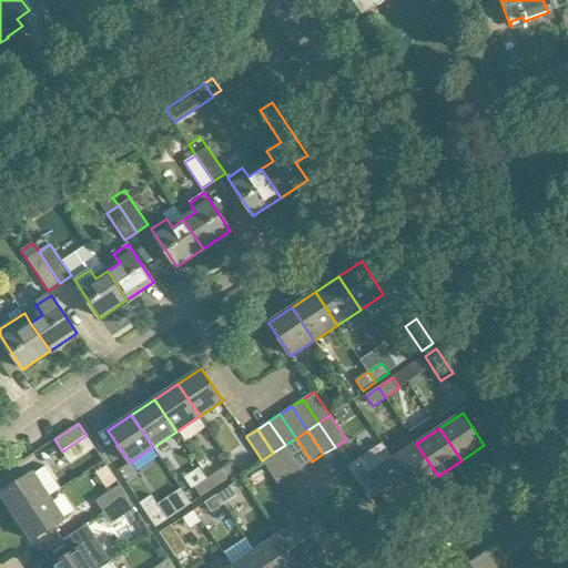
[(285,445),(301,469),(312,462),(296,438),(285,445)]
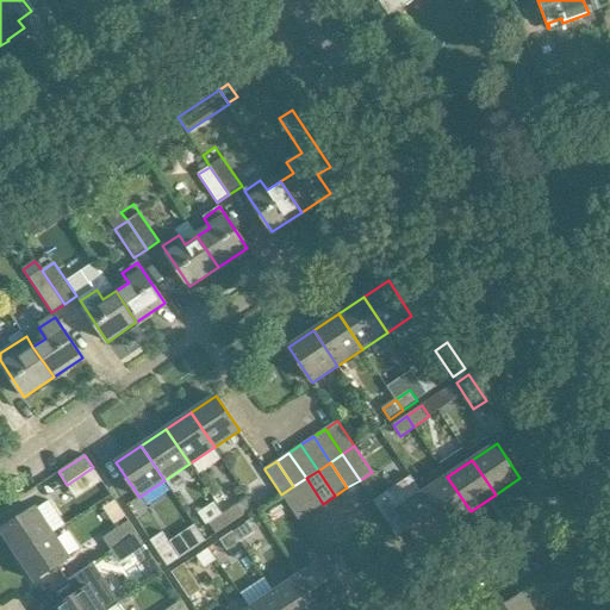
[(386,493),(421,545),(446,528),(422,493),(411,477),(386,493)]
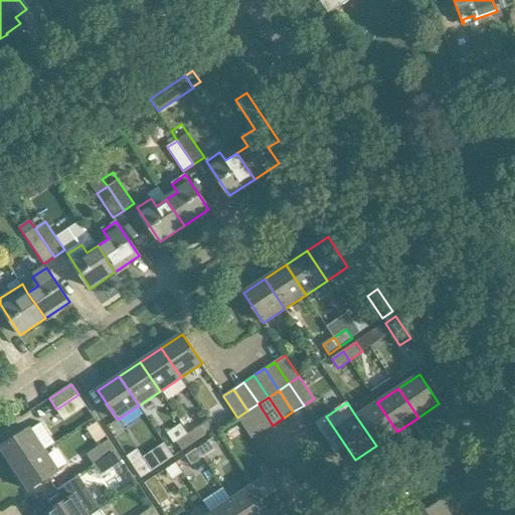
[(376,446),(397,432),(377,402),(356,416),(376,446)]
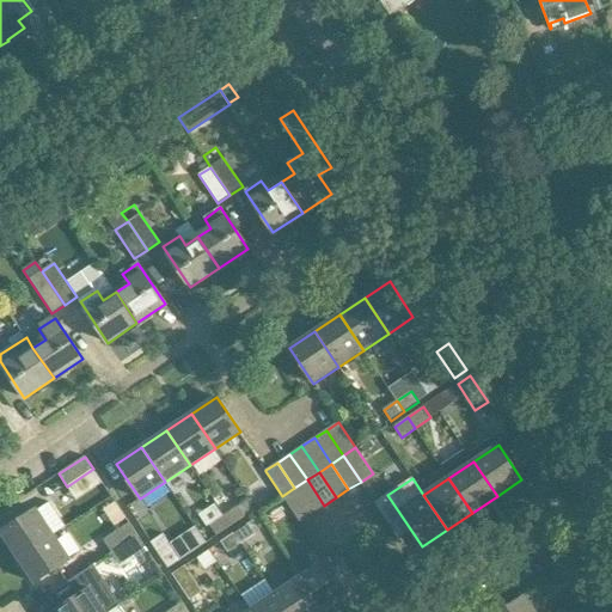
[(294,488),(312,514),(324,506),(307,479),(294,488)]
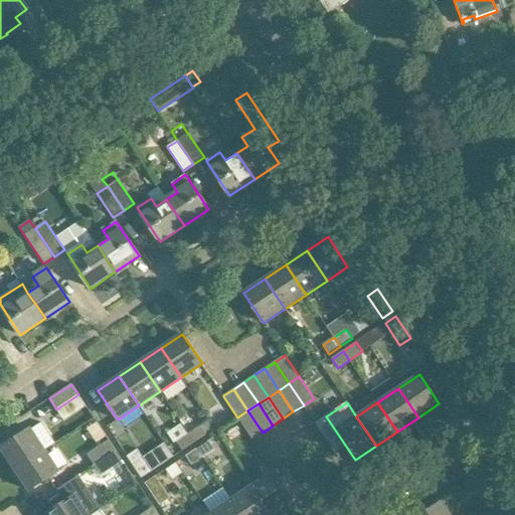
[(237,417),(252,440),(263,433),(247,410),(237,417)]
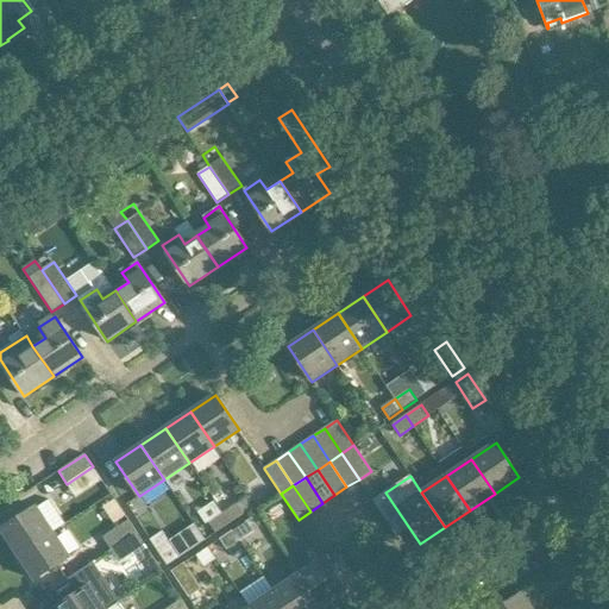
[(267,489),(250,500),(256,510),(272,498),(267,489)]
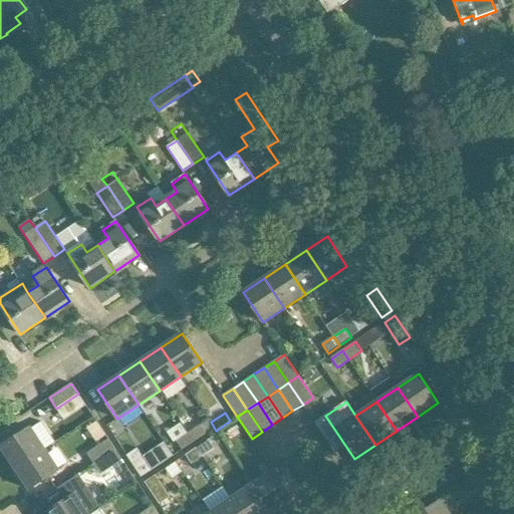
[(200,426),(188,434),(194,443),(205,435),(200,426)]
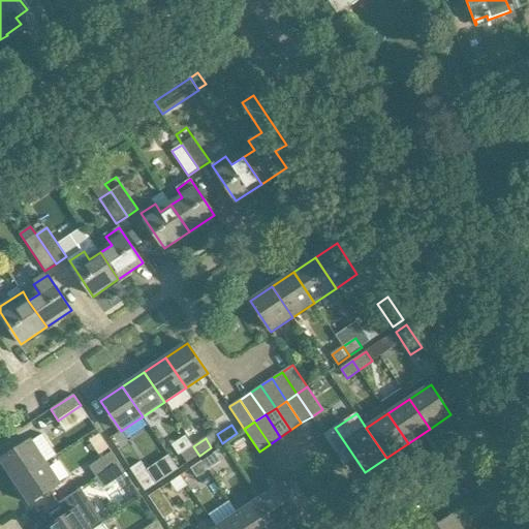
[(1,461),(16,483),(47,462),(31,440),(1,461)]
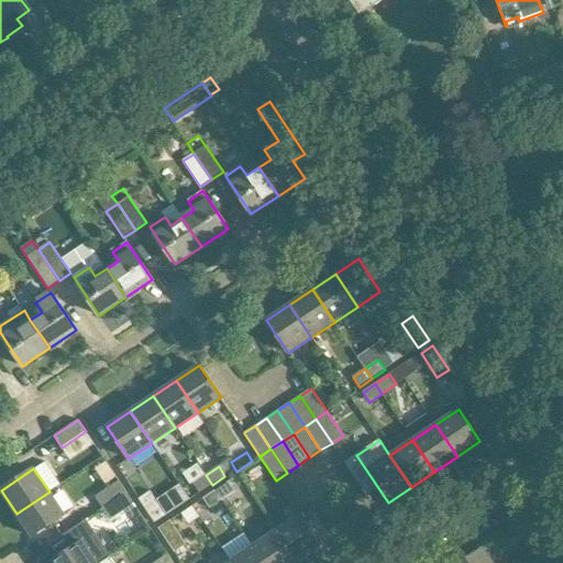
[(194,484),(199,493),(212,485),(206,475),(194,484)]
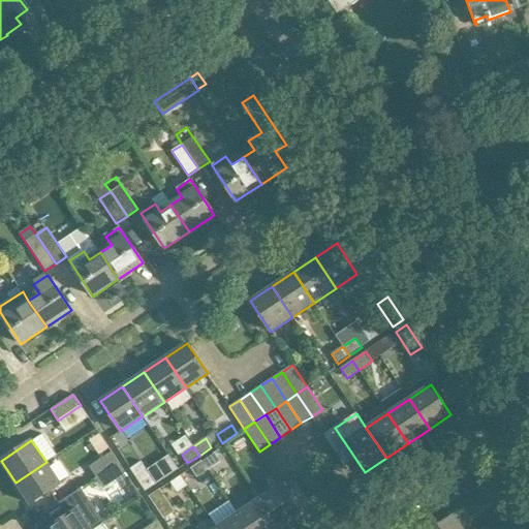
[(119,463),(112,452),(90,466),(97,476),(119,463)]
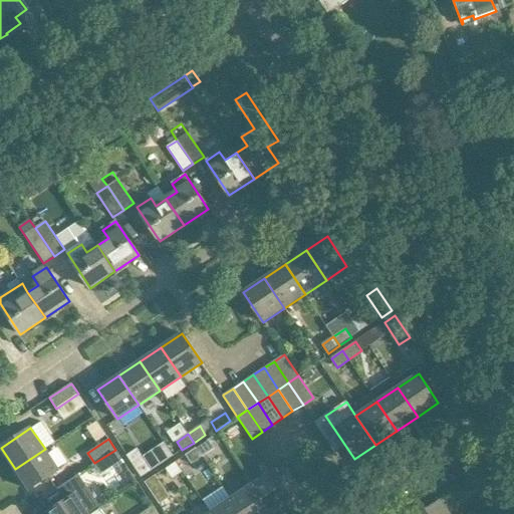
[(209,440),(197,448),(204,457),(215,450),(209,440)]
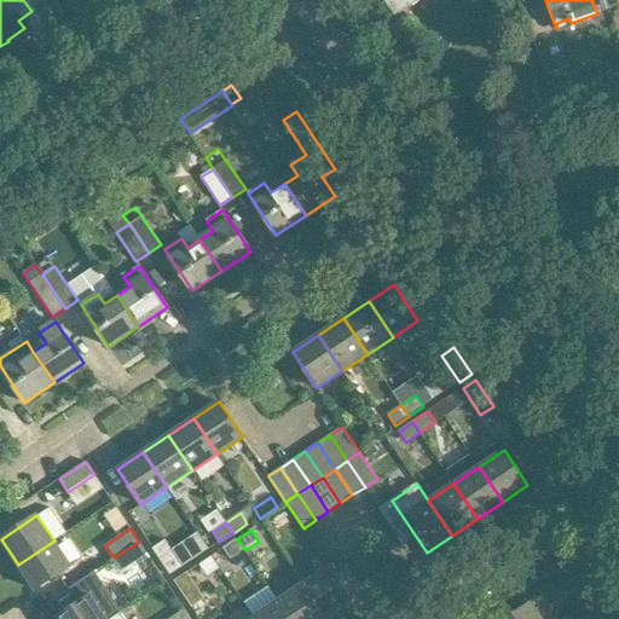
[(231,560),(246,550),(237,539),(224,548),(231,560)]
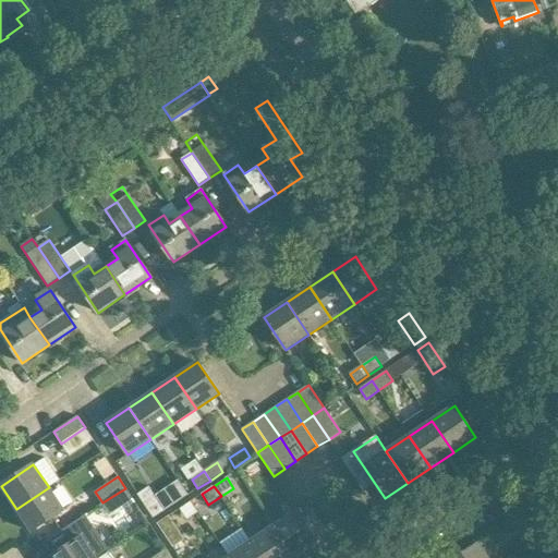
[(49,487),(16,509),(32,532),(64,510),(49,487)]
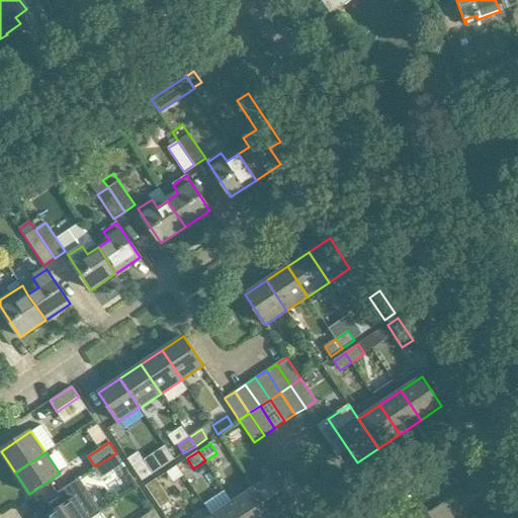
[(139,452),(127,459),(143,481),(153,473),(139,452)]
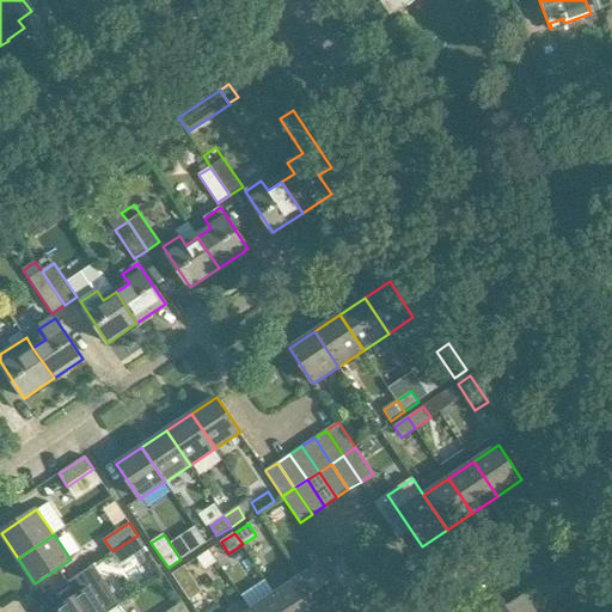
[(121,564),(146,548),(138,536),(112,551),(121,564)]
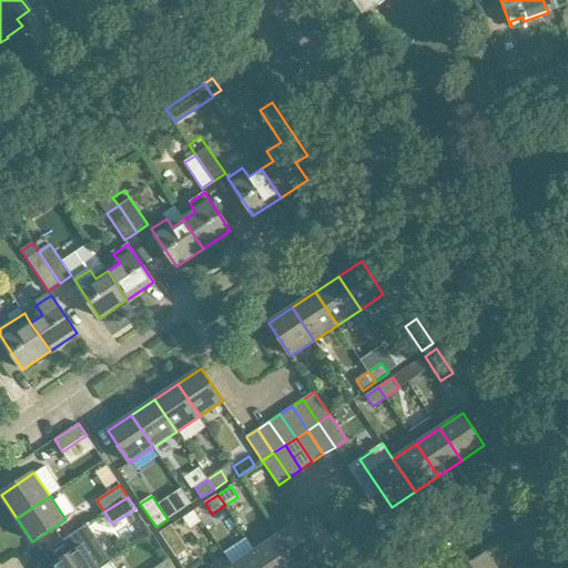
[(521,528),(546,513),(538,500),(514,517),(521,528)]
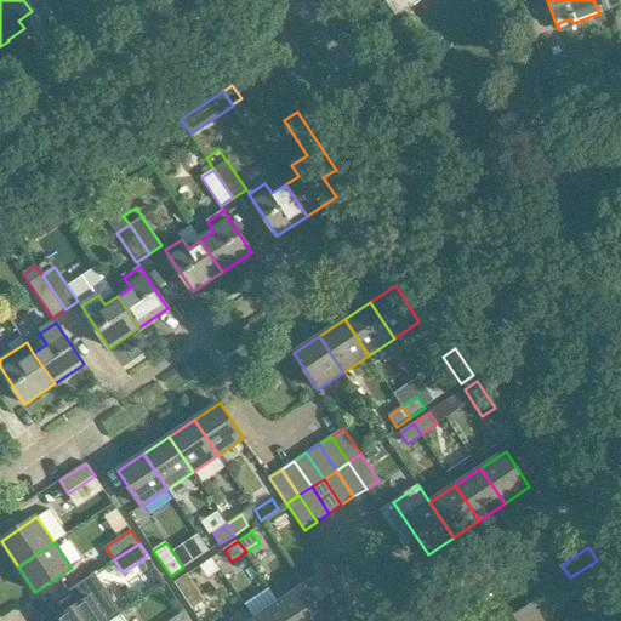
[(305,586),(328,620),(354,604),(330,569),(305,586)]
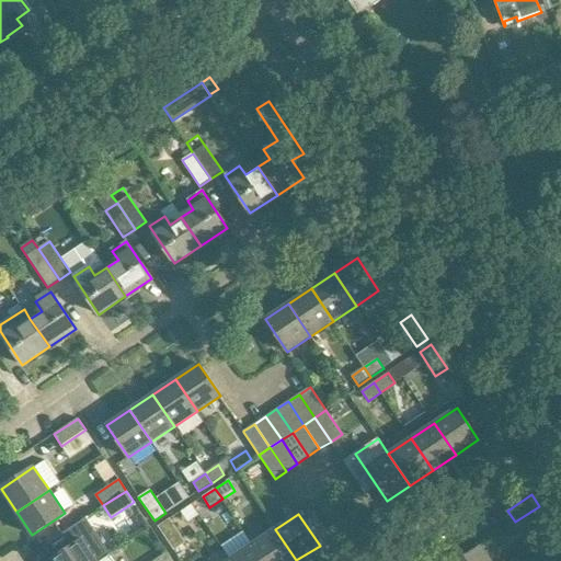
[(158,526),(174,550),(185,542),(170,518),(158,526)]
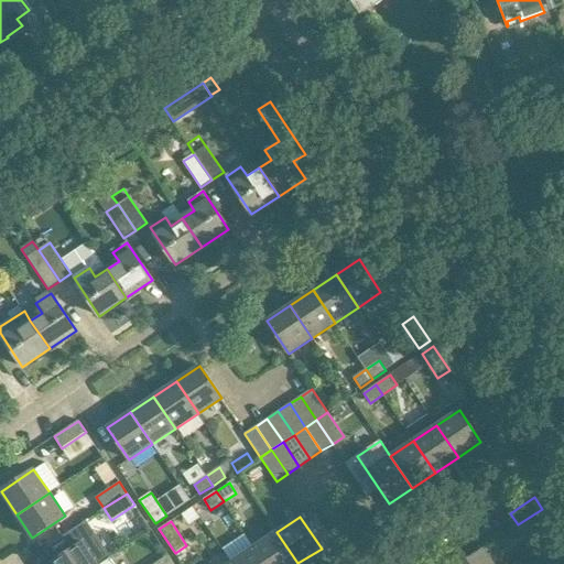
[(50,563),(101,563),(108,561),(87,525),(49,552),(54,562),(50,563)]
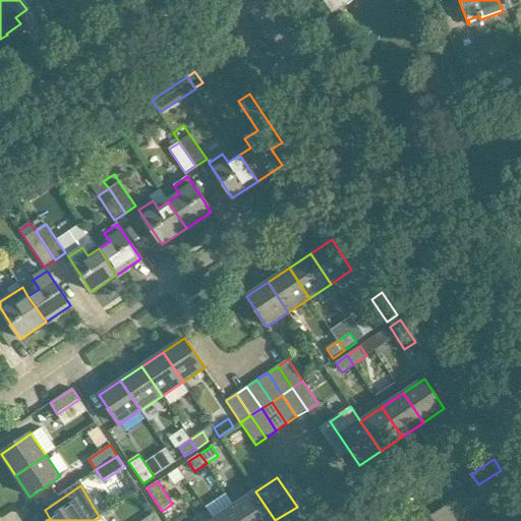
[(244,520),(275,520),(255,491),(234,505),(244,520)]
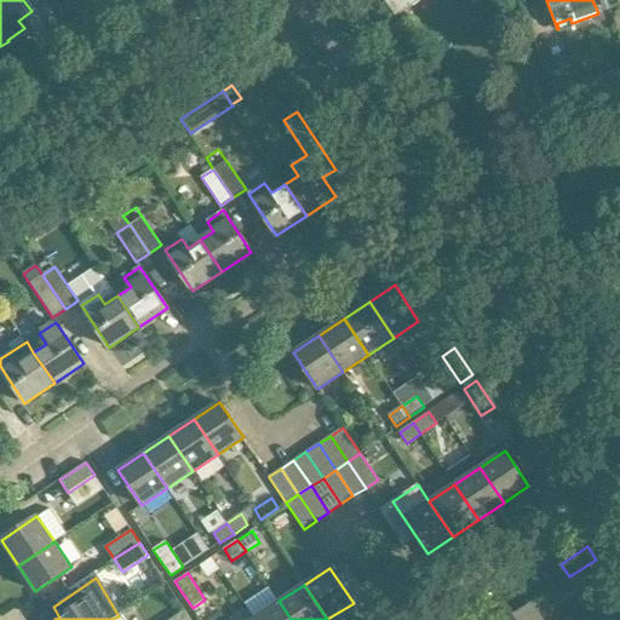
[(254,619),(291,619),(279,601),(253,618),(254,619)]
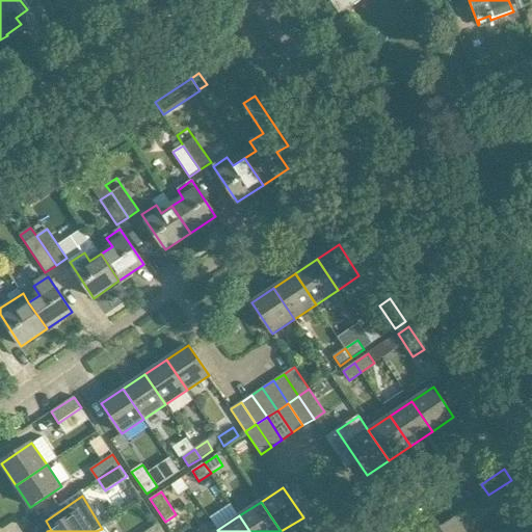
[(435,531),(464,531),(456,519),(435,531)]
